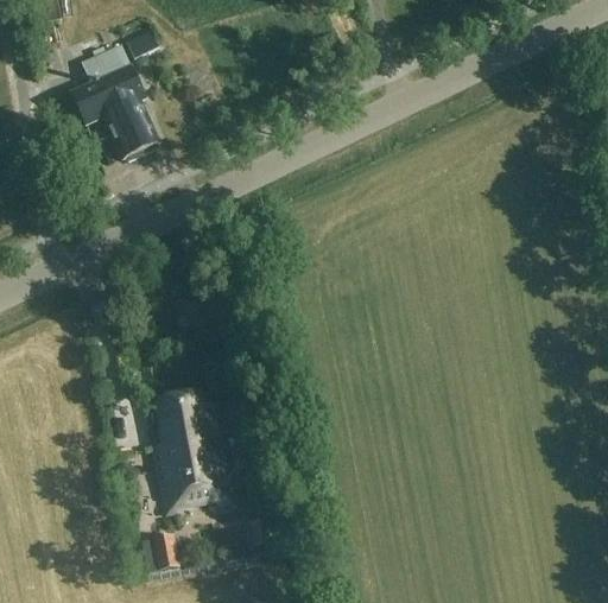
[(151,31),(126,43),(134,61),(159,49),(151,31)]
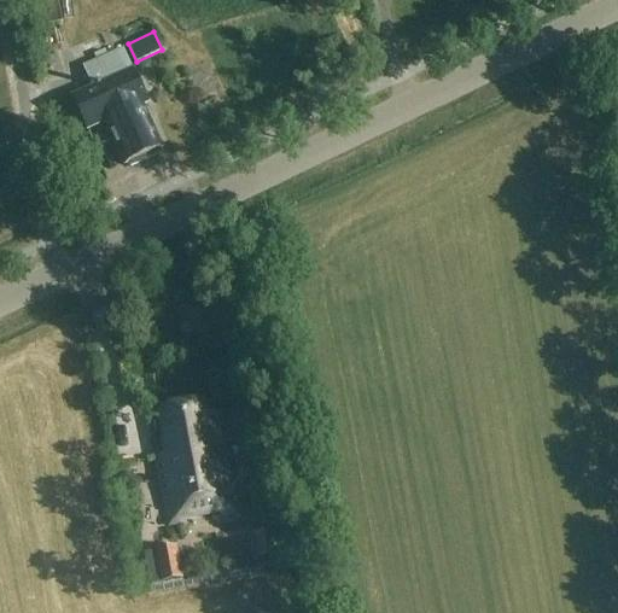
[(127,167),(156,155),(161,152),(159,149),(164,146),(146,103),(149,101),(123,45),(81,63),(82,66),(92,87),(71,97),(86,129),(104,122),(122,165),(126,164),(127,167)]
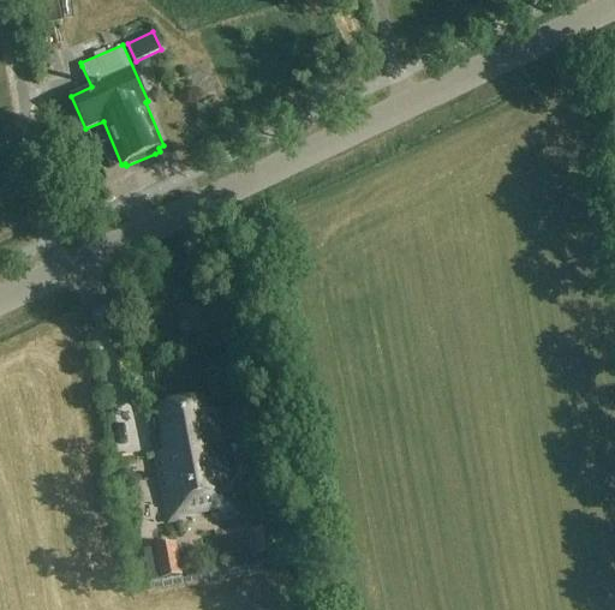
[(230,267),(233,285),(248,281),(243,264),(230,267)]
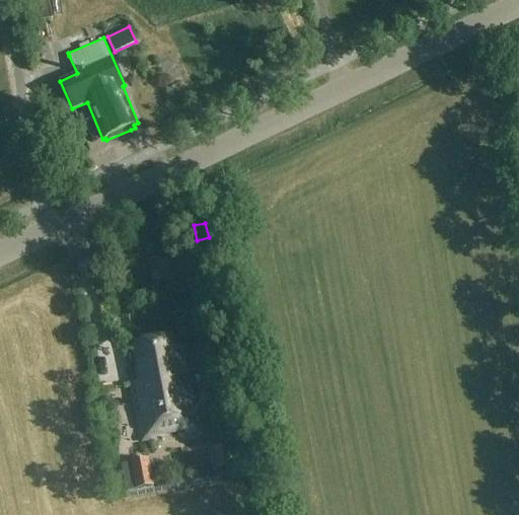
[(186,432),(199,429),(181,344),(173,346),(171,335),(133,343),(140,380),(132,382),(143,440),(155,437),(155,435),(186,429),(186,432)]
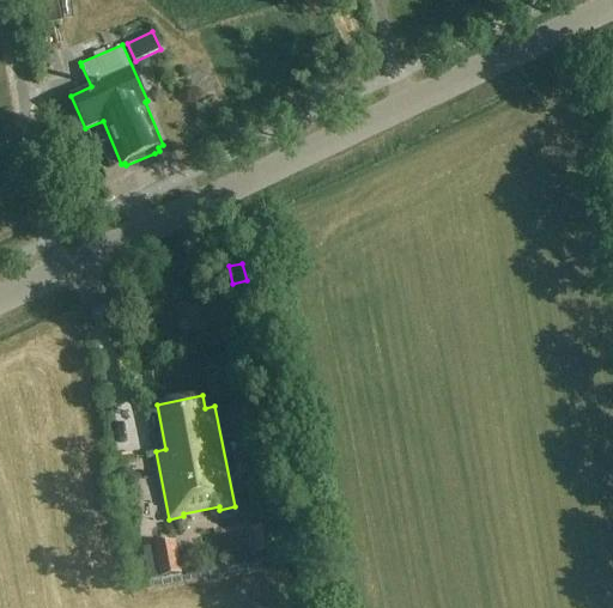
[(235,457),(238,474),(258,472),(254,454),(235,457)]
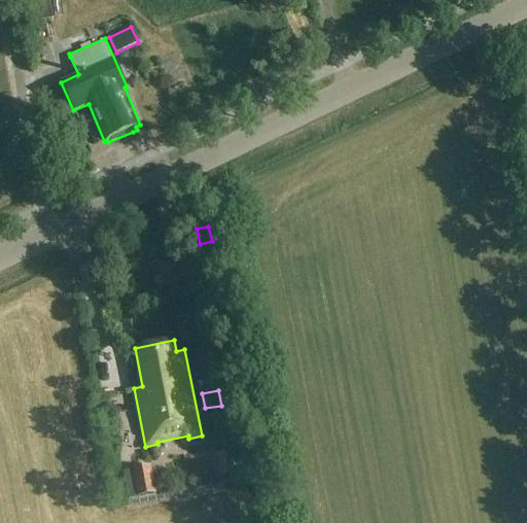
[(220,474),(237,472),(234,451),(217,454),(220,474)]
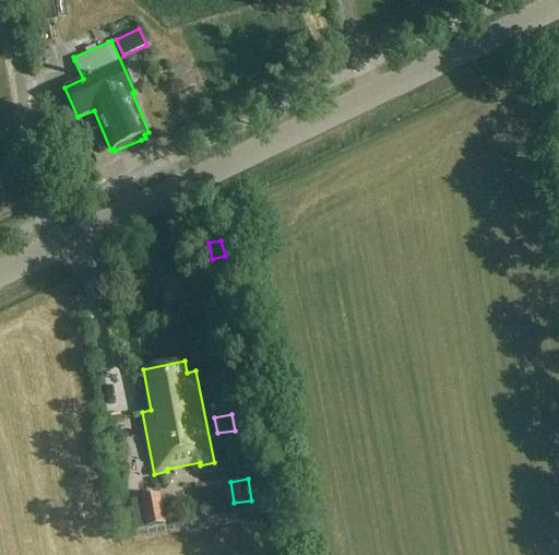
[(138,495),(143,527),(166,522),(159,491),(138,495)]
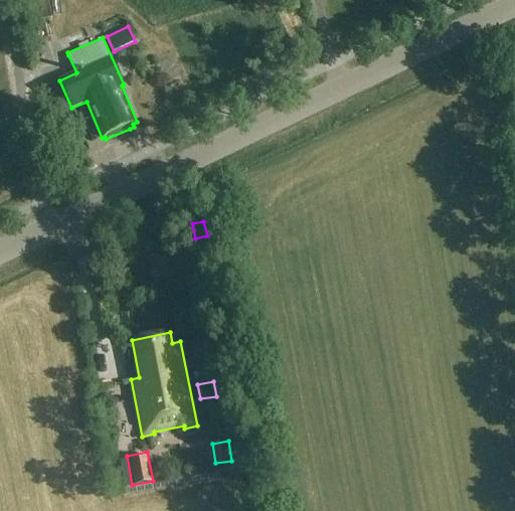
All buildings are outlined.
